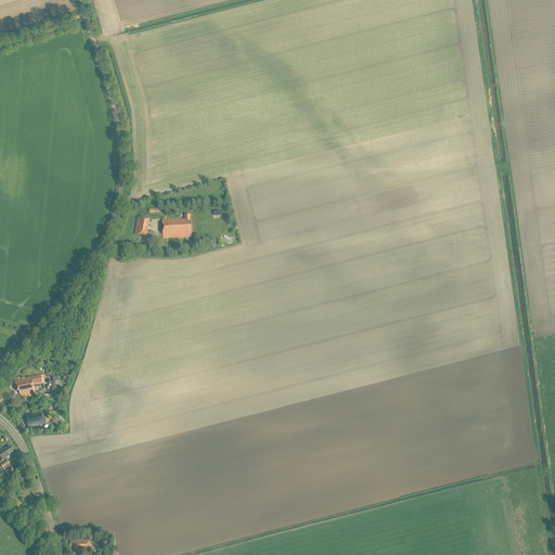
[(178,220),(163,221),(164,240),(192,239),(191,216),(185,217),(185,221),(178,221),(178,220)]
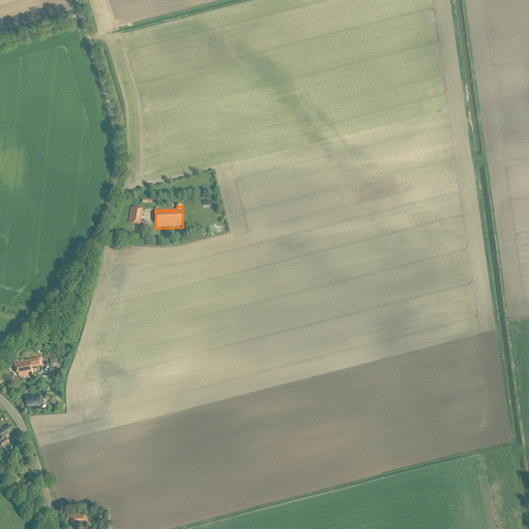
[(131,208),(128,224),(141,226),(144,210),(131,208)]
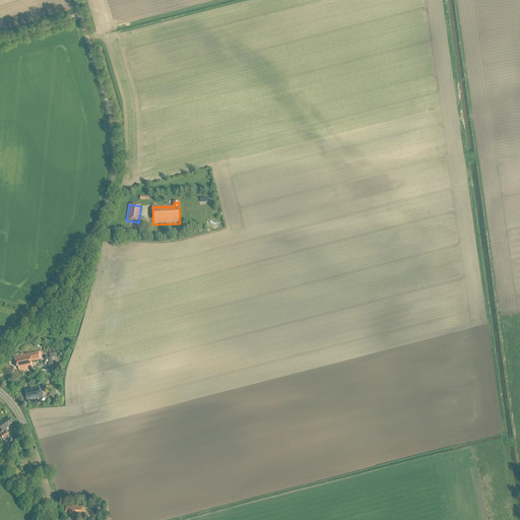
[(38,353),(20,358),(20,359),(14,360),(15,368),(17,368),(18,371),(25,369),(26,371),(31,370),(30,363),(40,361),(38,353)]
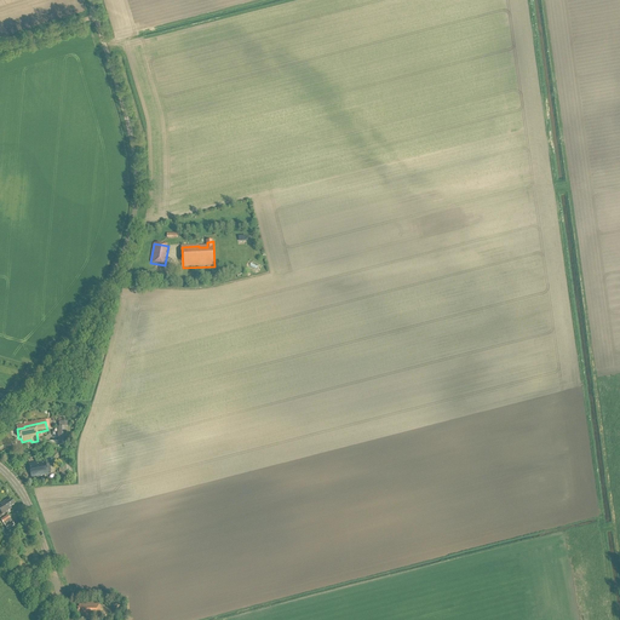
[(69,428),(68,428),(67,423),(58,423),(59,429),(57,429),(58,447),(70,446),(69,428)]
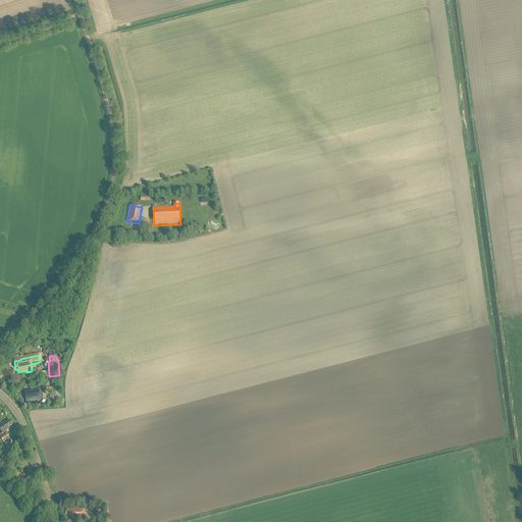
[(60,386),(51,387),(52,404),(61,403),(60,386)]
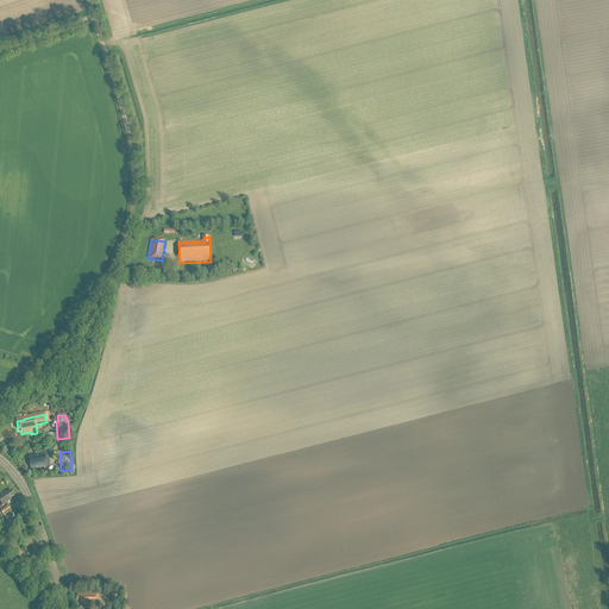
[(35,454),(27,456),(29,462),(27,463),(29,465),(30,465),(30,470),(46,468),(45,464),(50,464),(49,457),(44,457),(44,454),(35,457),(35,454)]
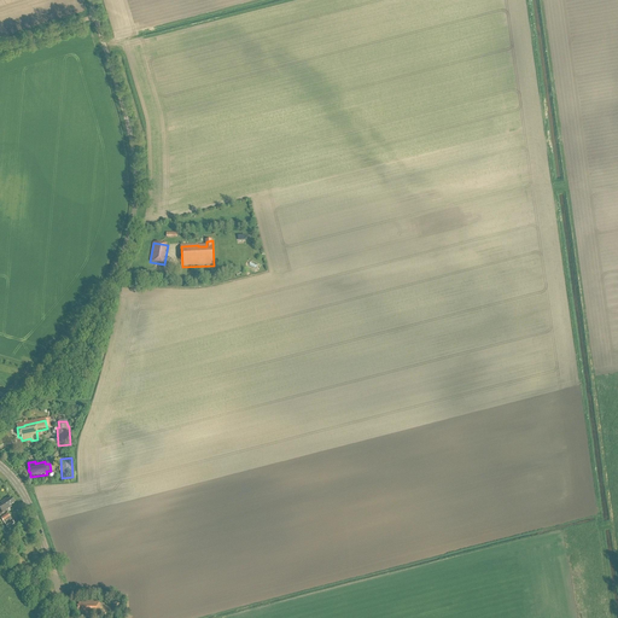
[(5,501),(0,503),(0,511),(1,514),(11,508),(10,507),(15,503),(11,499),(6,502),(5,501)]
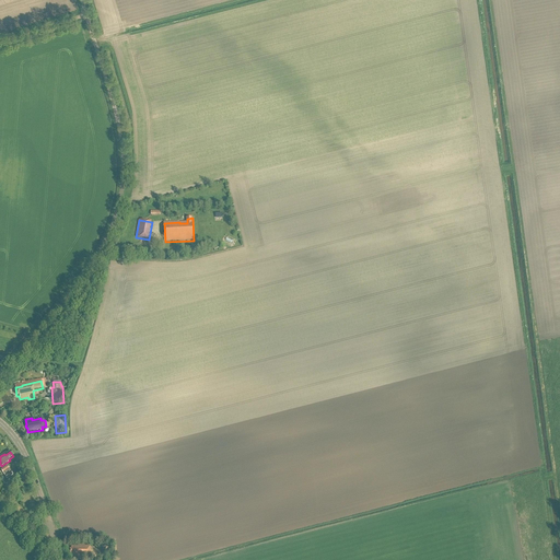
[(12,476),(7,466),(0,470),(7,479),(12,476)]
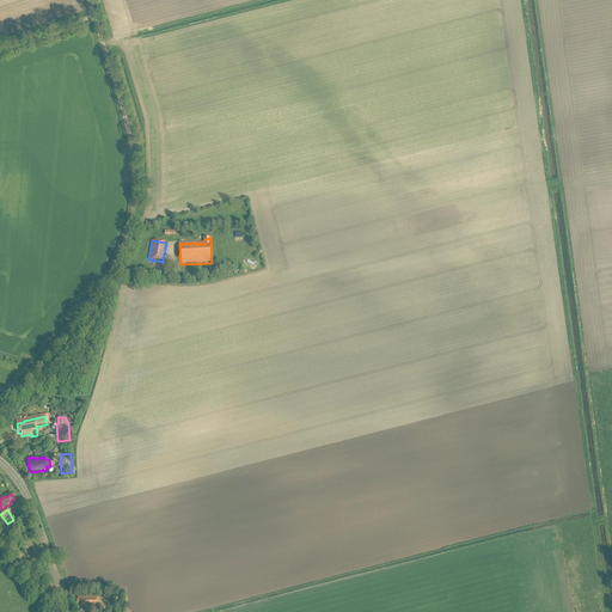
[(78,600),(75,600),(75,607),(77,607),(77,611),(99,611),(99,597),(78,597),(78,600)]
